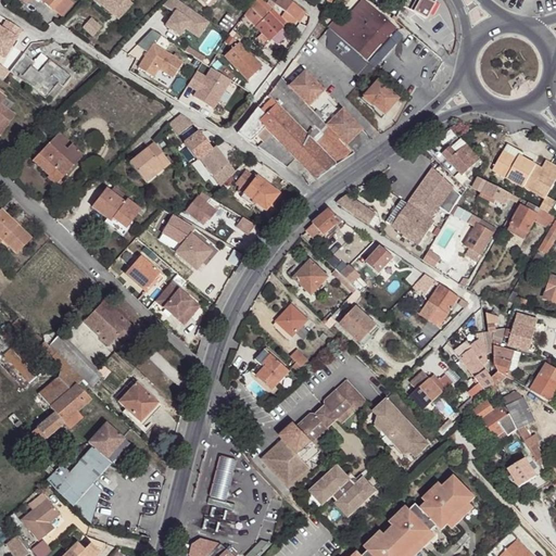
[(39,0),(40,0),(53,12),(54,11),(62,0),(39,0)]
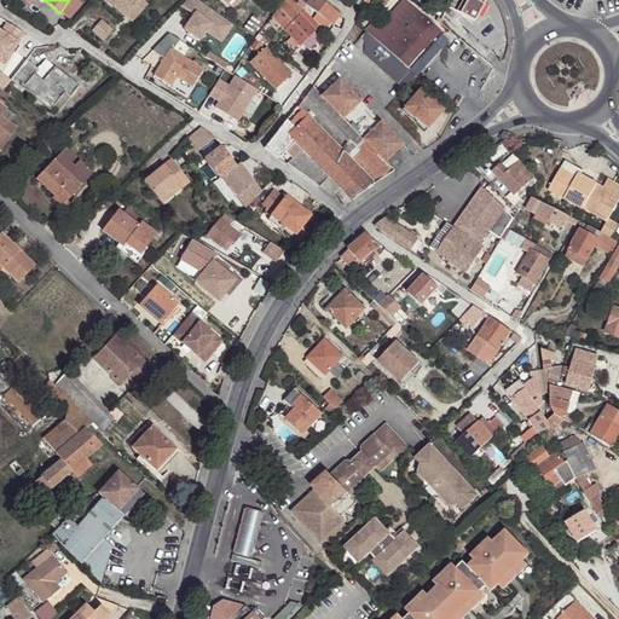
[(81,4),(76,0),(69,0),(61,12),(68,19),(81,4)]
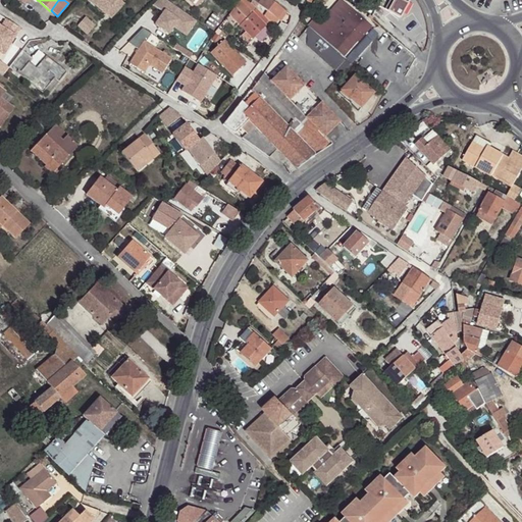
[(89,0),(110,18),(124,3),(120,0),(89,0)]
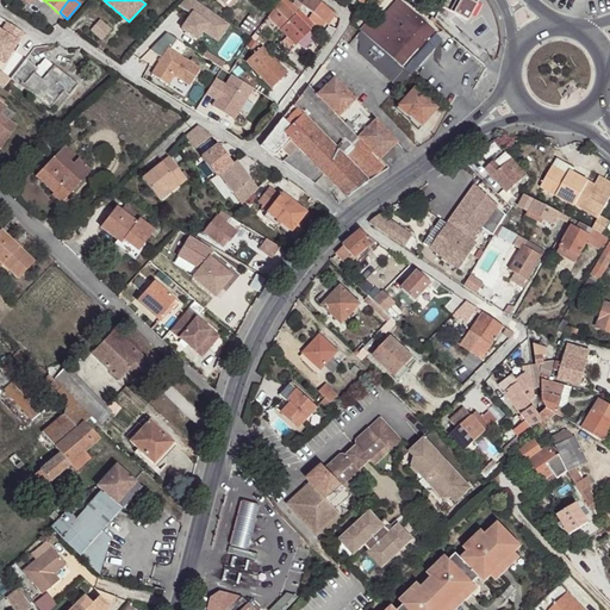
[(230,24),(194,0),(185,0),(179,6),(191,16),(182,29),(198,39),(204,31),(218,42),(230,24)]
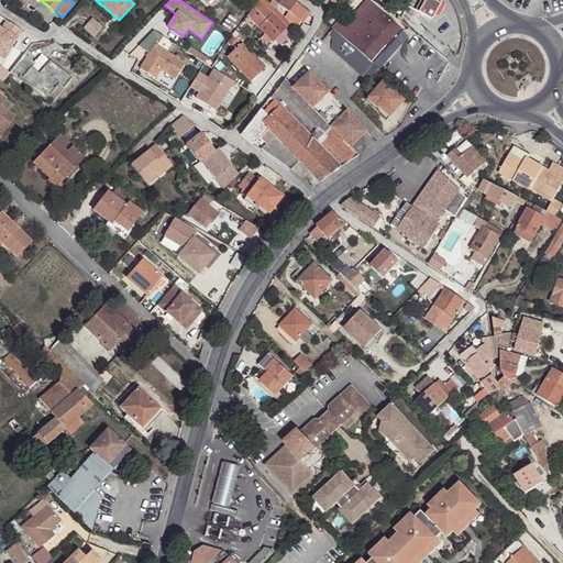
[(273,42),(287,28),(273,14),(276,10),(275,9),(269,3),(266,0),(258,0),(246,15),(265,33),(272,41),(273,42)]
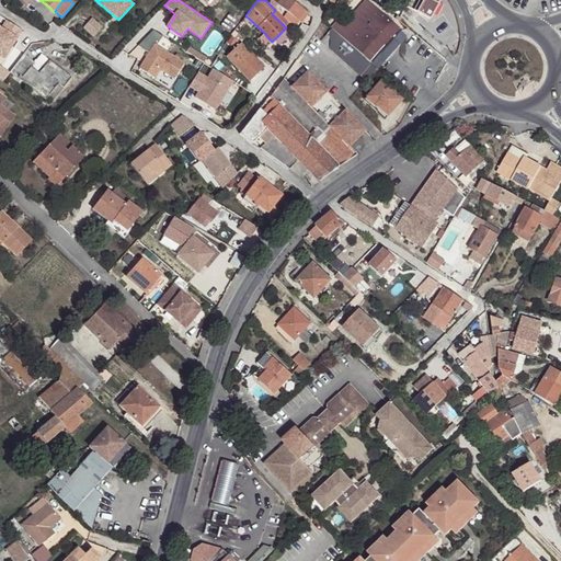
[(287,12),(297,20),(305,11),(290,0),(271,0),(268,3),(274,9),(277,4),(287,12)]
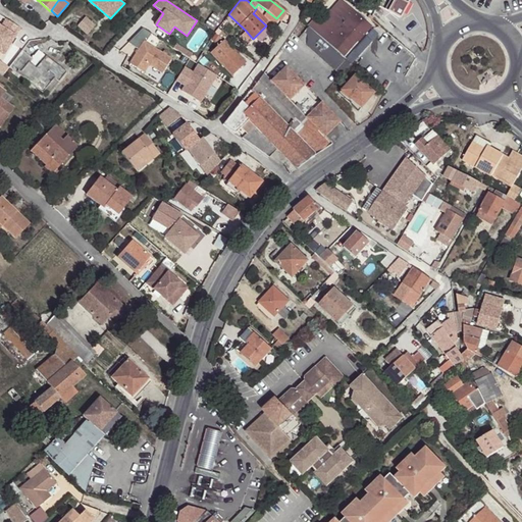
[(373,29),(341,0),(340,0),(321,22),(316,18),(309,27),(346,59),(373,29)]
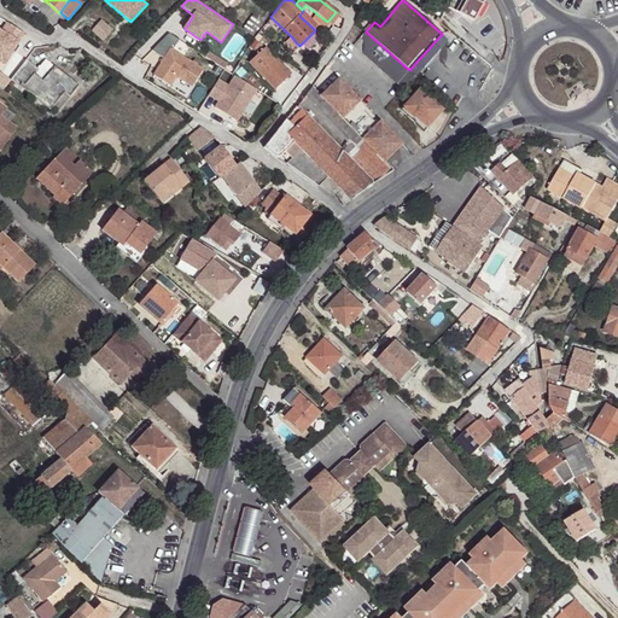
[(485,1),(482,0),(452,0),(448,7),(474,21),(485,1)]
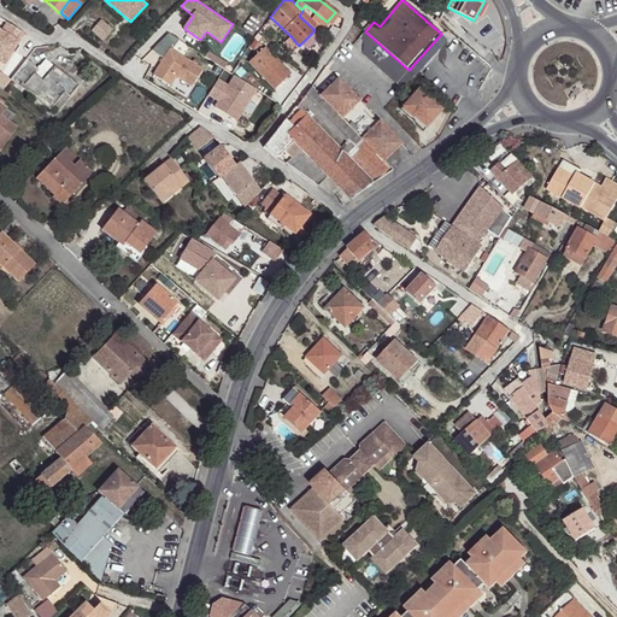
[(339,15),(335,12),(327,22),(316,13),(311,18),(323,30),(329,24),(331,25),(339,15)]
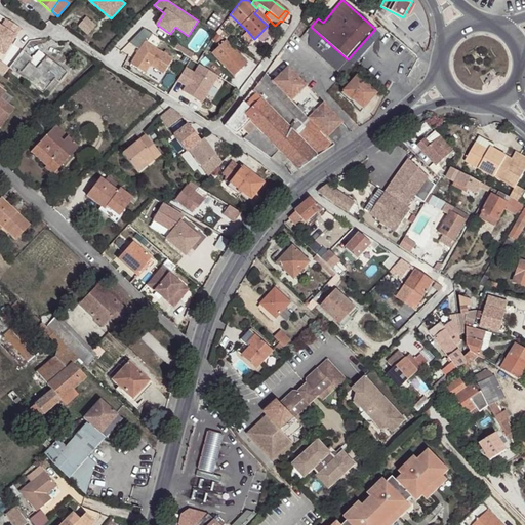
[(207,25),(214,30),(223,19),(215,13),(207,25)]
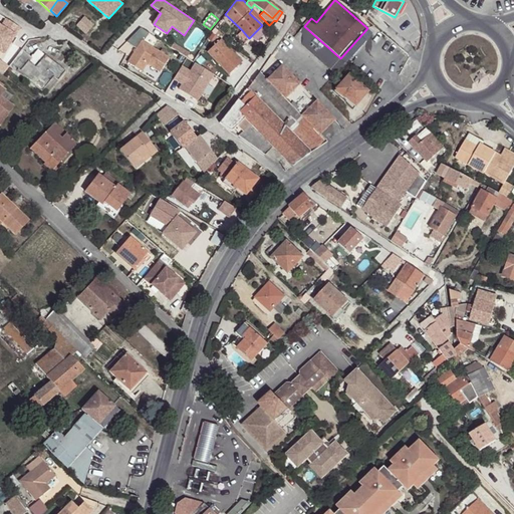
[(75,26),(85,34),(93,24),(83,16),(75,26)]
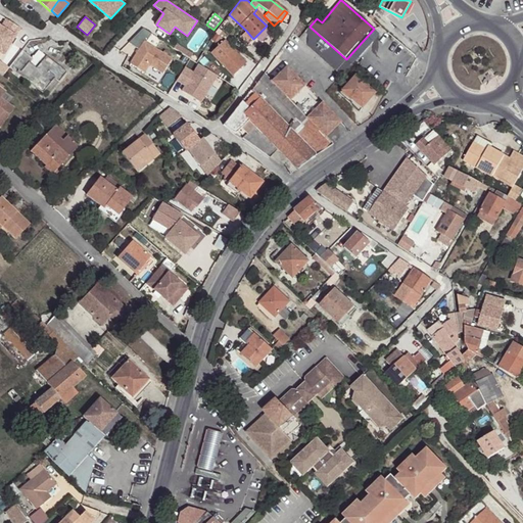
[(346,59),(310,27),(299,38),(341,75),(347,68),(351,63),(346,59)]
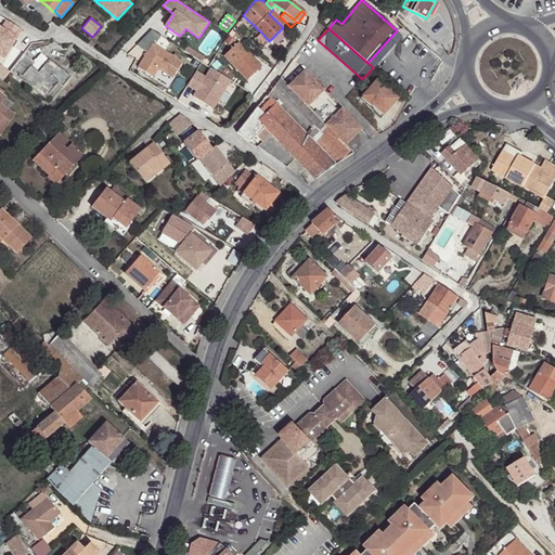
[(160,36),(151,30),(136,47),(147,53),(139,68),(153,77),(158,69),(173,78),(182,63),(154,47),(160,36)]
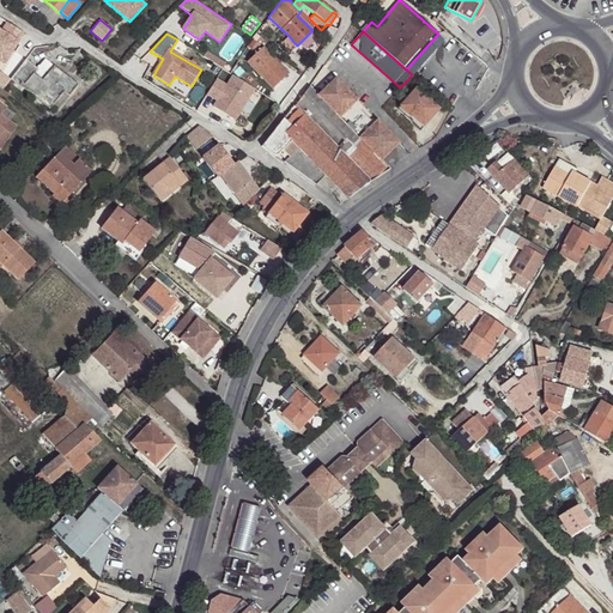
[(296,44),(289,36),(284,41),(290,48),(296,44)]
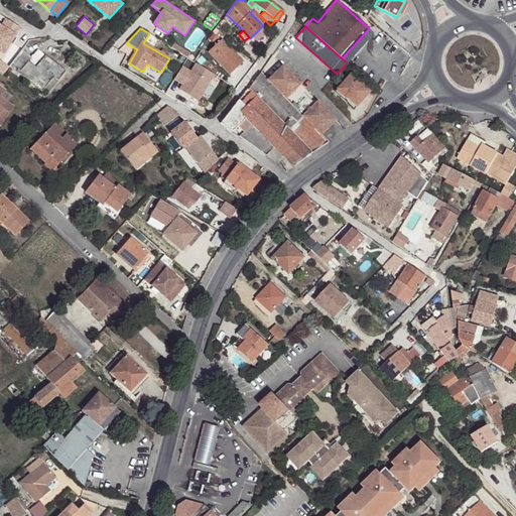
[(32,32),(29,38),(36,42),(39,36),(32,32)]
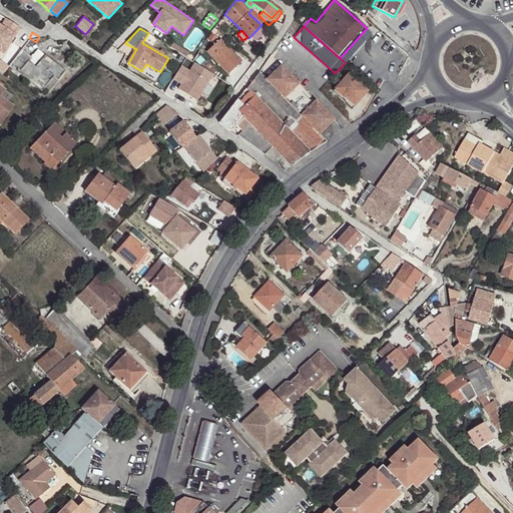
[(242,62),(220,39),(206,52),(209,55),(228,75),(242,62)]
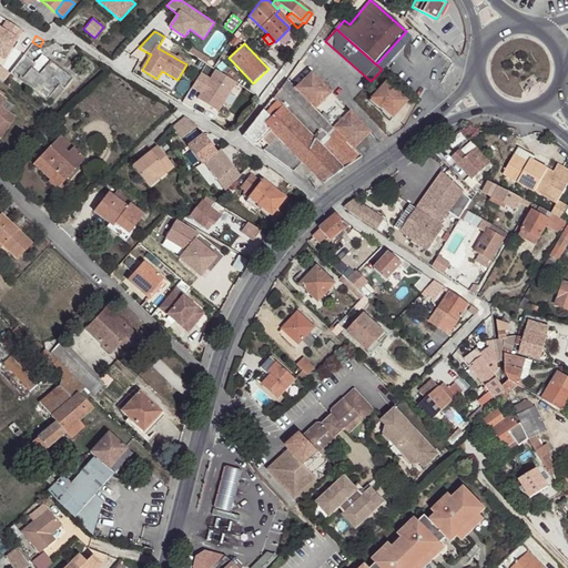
[(210,59),(196,51),(193,56),(206,64),(210,59)]
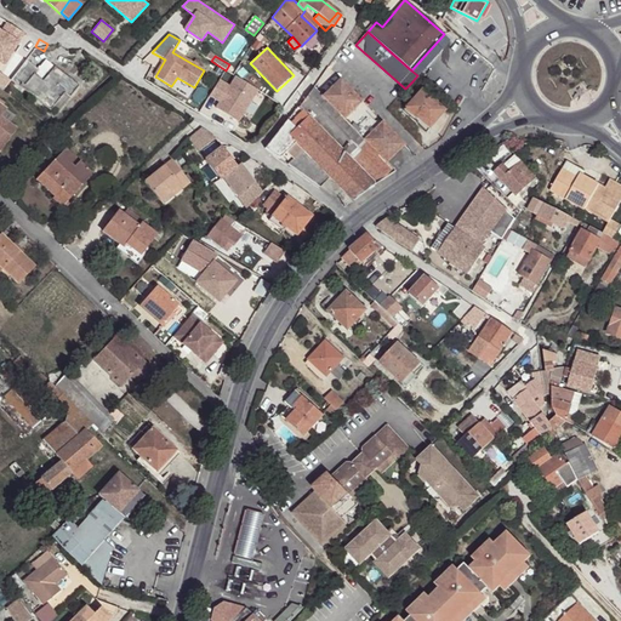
[(23,89),(51,110),(64,93),(70,97),(79,86),(46,61),(39,69),(27,60),(11,80),(22,90),(23,89)]
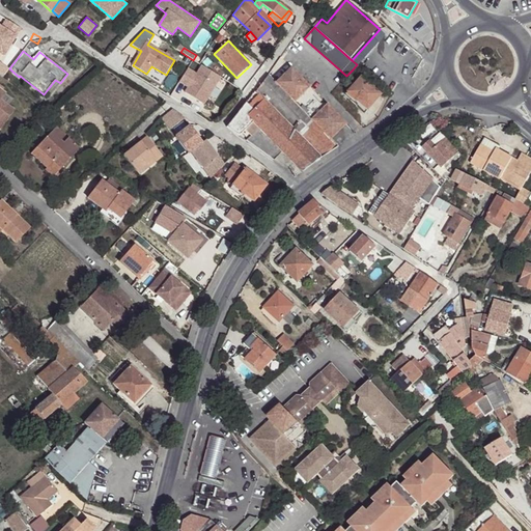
[(214,54),(213,53),(204,61),(208,66),(217,57),(214,54)]
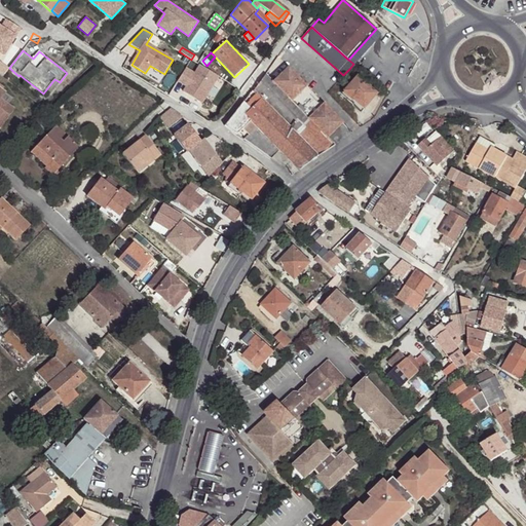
[(353,64),(349,69),(353,72),(358,67),(353,64)]
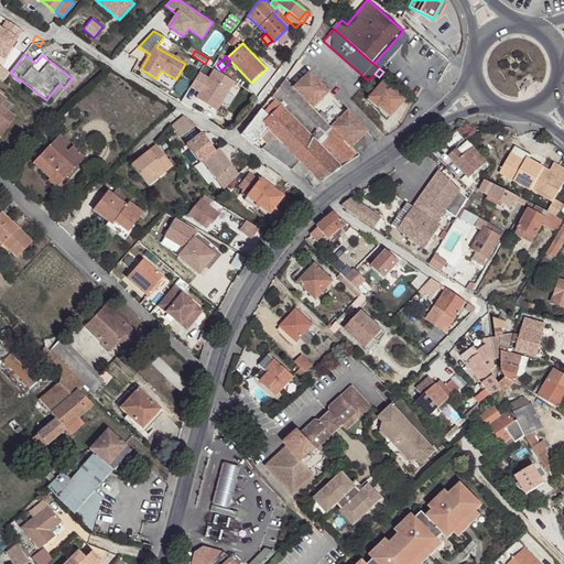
[(208,78),(199,73),(191,86),(199,93),(197,98),(217,110),(235,82),(215,69),(208,78)]
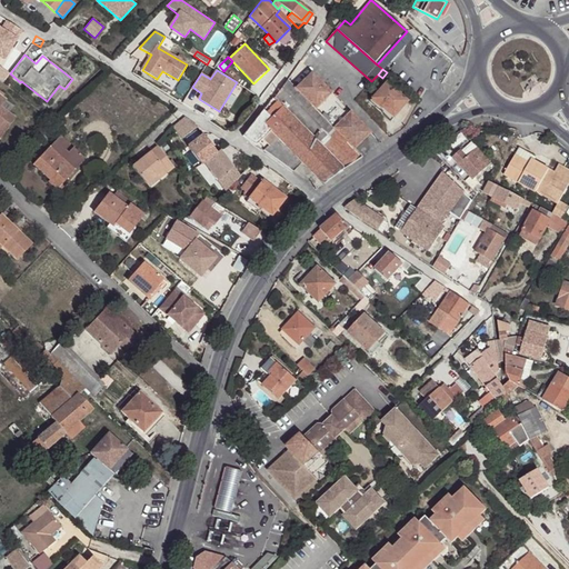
[(331,92),(311,72),(296,89),(315,109),(331,92)]
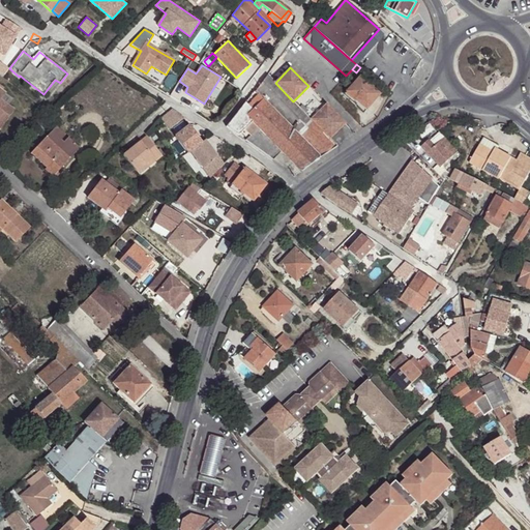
[(336,146),(329,139),(311,119),(293,101),(275,83),(268,75),(255,92),(319,158),(336,146)]
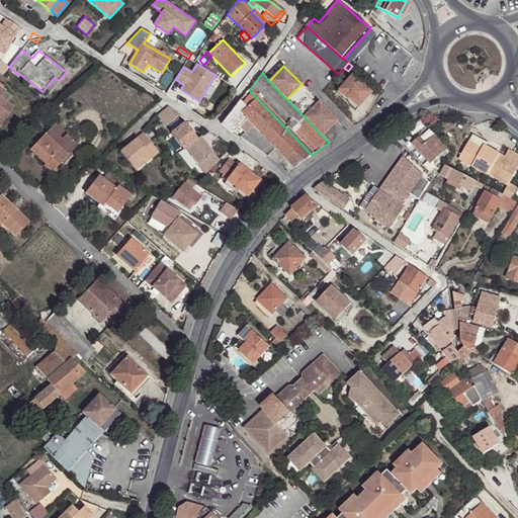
[(371,91),(352,74),(338,89),(358,107),(371,91)]
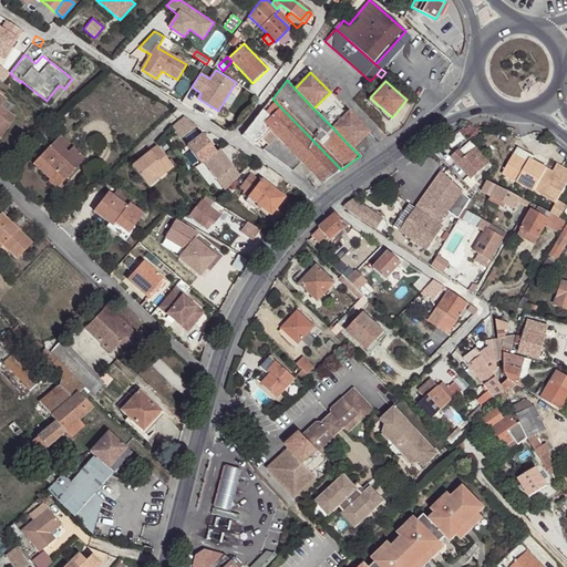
[(59,85),(47,101),(52,105),(64,89),(59,85)]
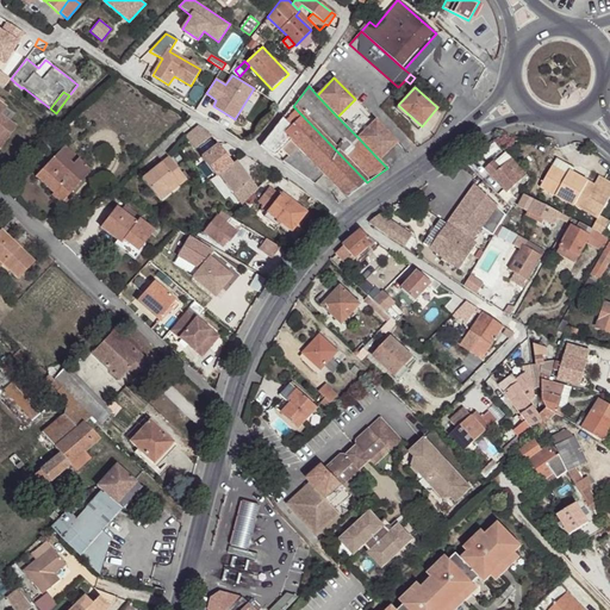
[(373,123),(361,111),(363,109),(355,99),(337,117),(358,137),(373,123)]
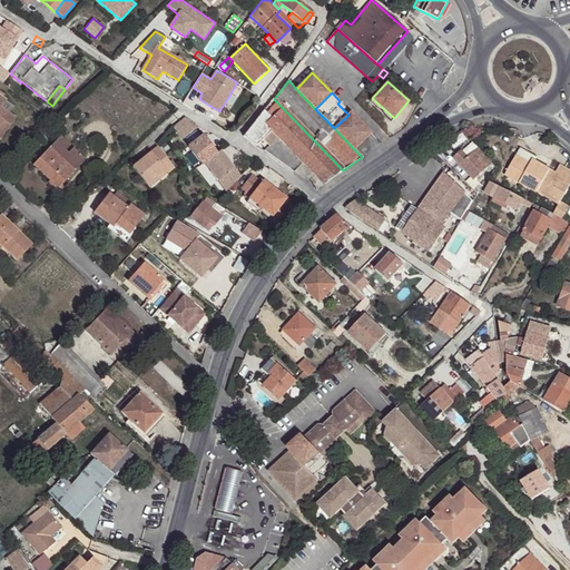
[(0,137),(1,138),(16,118),(1,108),(7,99),(0,94),(0,137)]
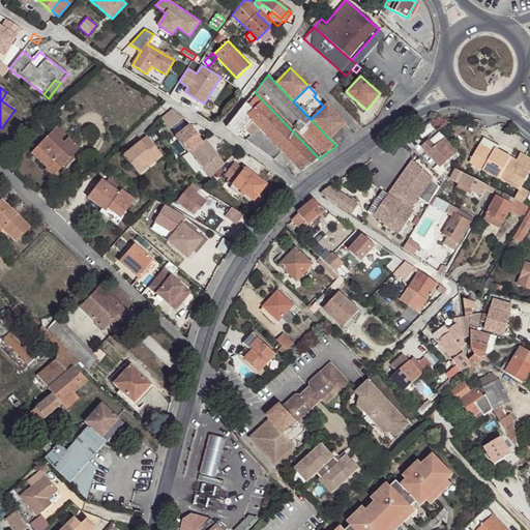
[(245,140),(273,159),(281,152),(300,172),(319,158),(255,92),(254,92),(245,102),(241,108),(226,126),(239,136),(242,133),(247,138),(245,140)]
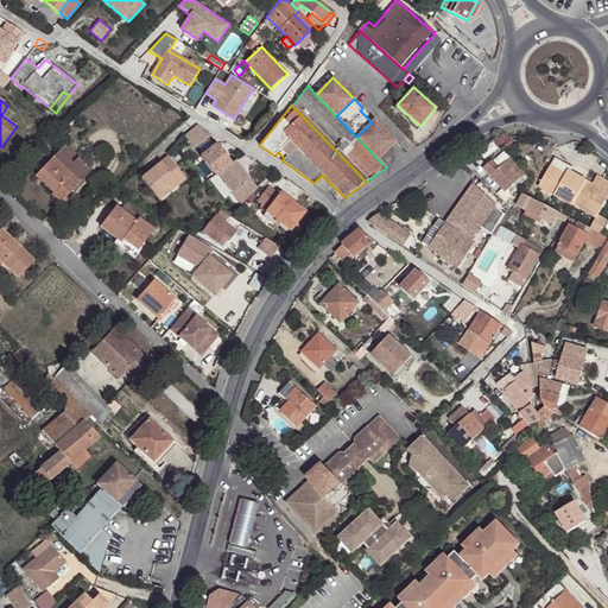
[(396,141),(374,120),(372,122),(356,137),(378,159),(396,141)]
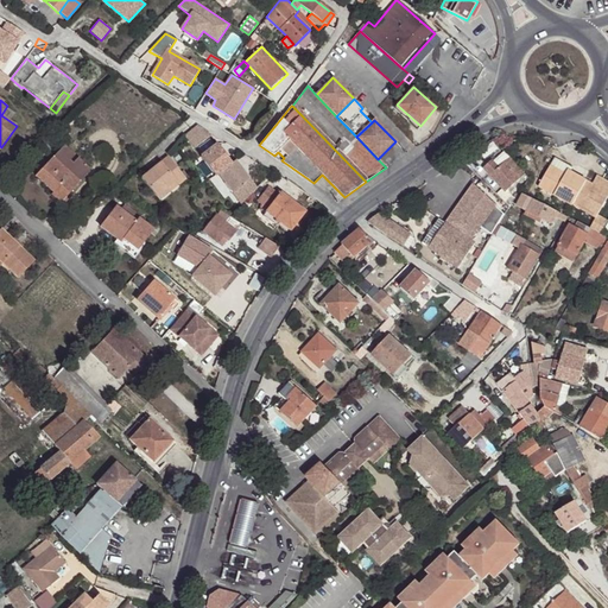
[(197,126),(184,137),(195,149),(210,135),(197,126)]
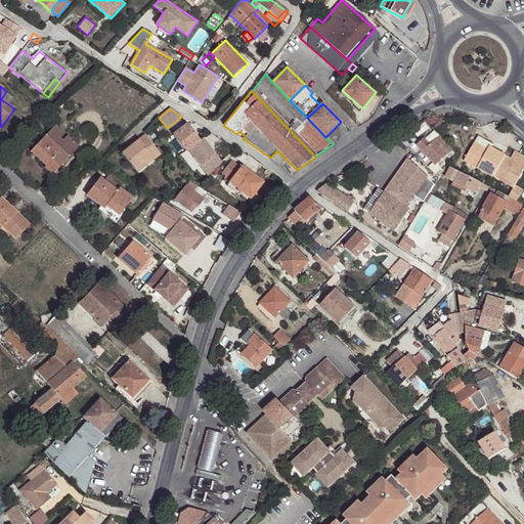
[(187,124),(173,135),(185,151),(187,149),(200,140),(187,124)]
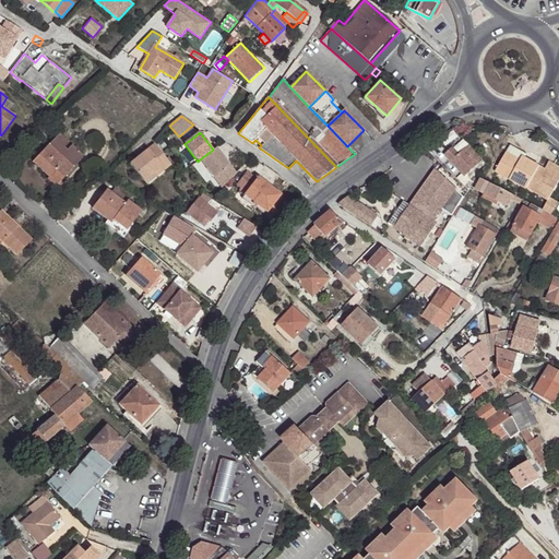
[(52,176),(59,182),(84,156),(72,145),(66,153),(62,151),(70,143),(59,133),(33,163),(50,178),(52,176)]
